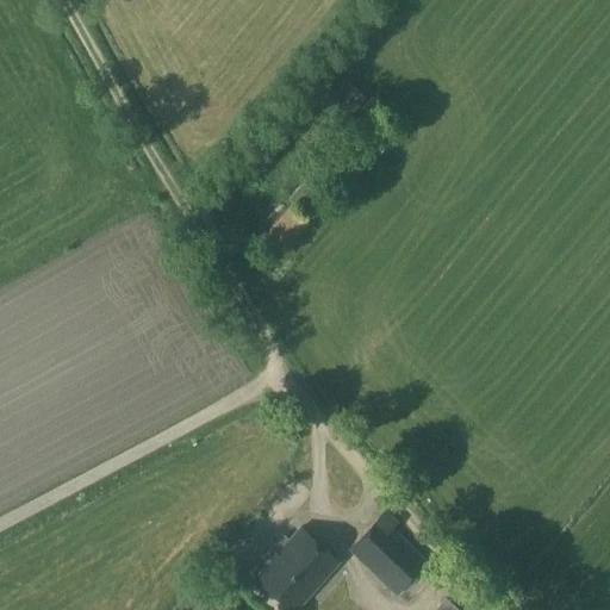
[(281,254),(307,225),(287,206),(261,236),(281,254)]
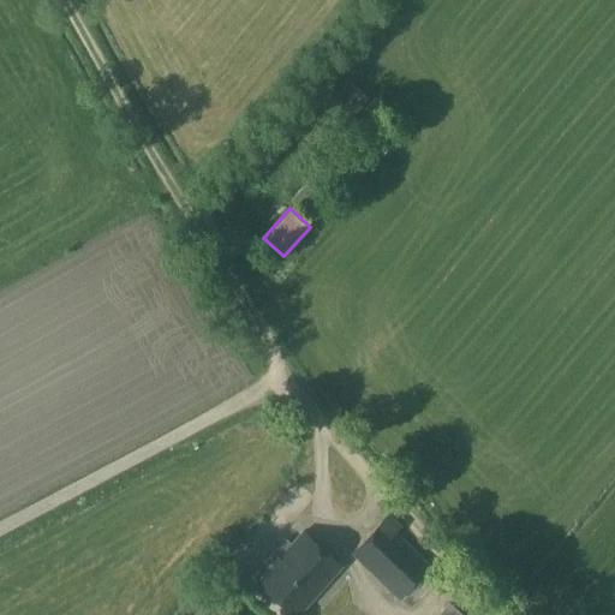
[(351,554),(396,599),(430,567),(395,535),(401,527),(389,514),(351,554)]
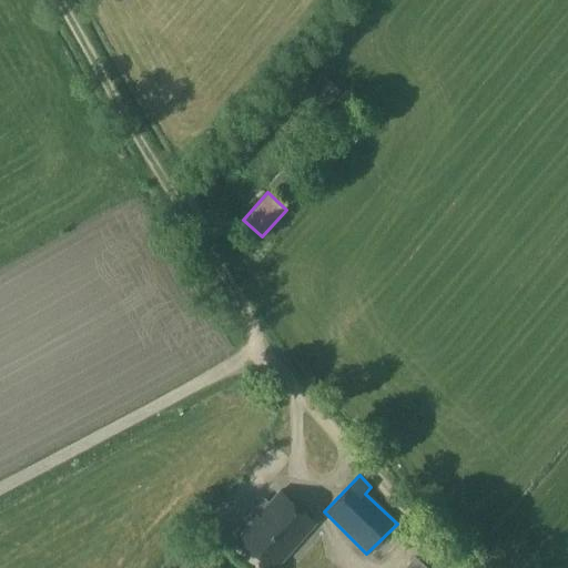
[(267,504),(262,499),(242,524),(246,528),(237,538),(272,567),(273,567),(313,523),(277,492),(267,504)]
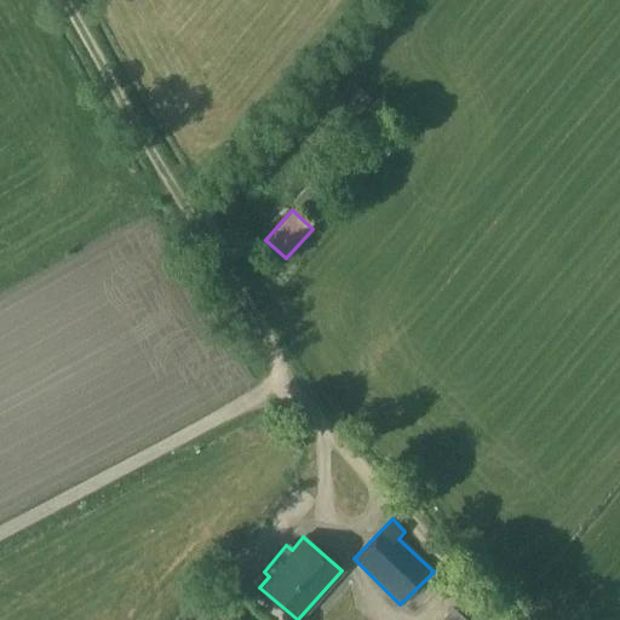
[(465,619),(453,607),(440,619),(465,619)]
